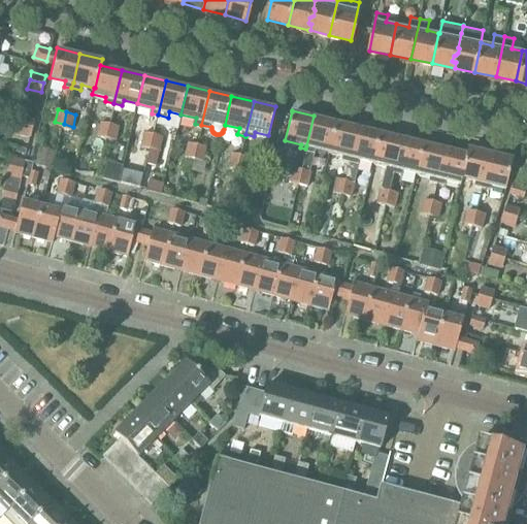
[(21,113),(20,122),(33,125),(35,117),(21,113)]
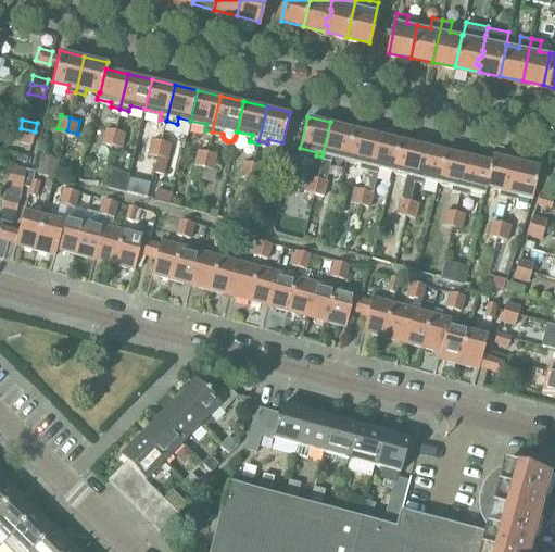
[(317,177),(313,192),(323,195),(326,179),(331,155),(345,159),(353,127),(330,122),(323,153),(322,157),(317,177)]
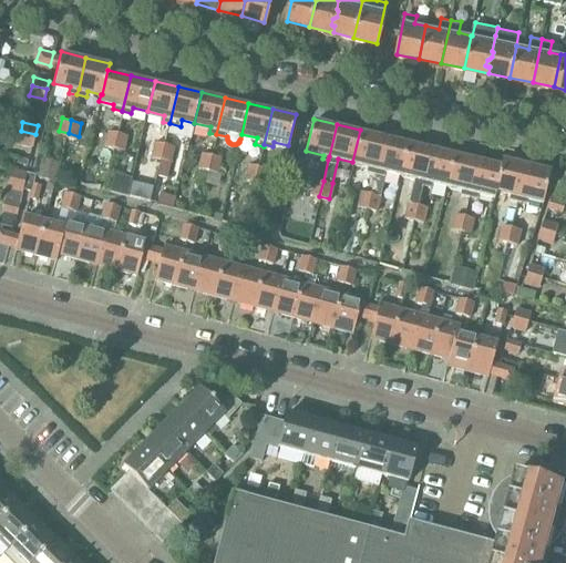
[(106,130),(104,143),(114,145),(117,133),(106,130)]
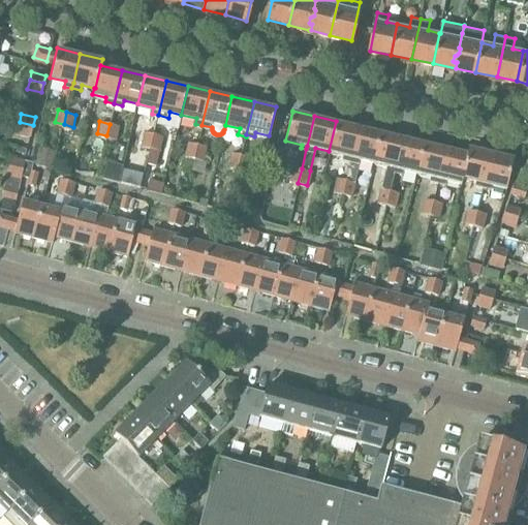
[(336,121),(329,151),(340,154),(340,157),(349,159),(358,127),(336,121)]
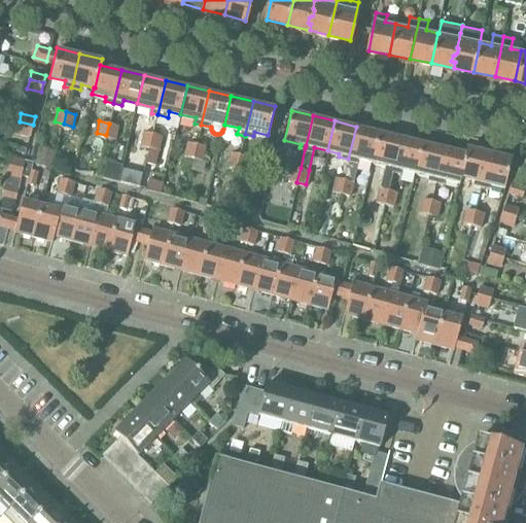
[(20,121),(18,130),(31,133),(33,125),(20,121)]
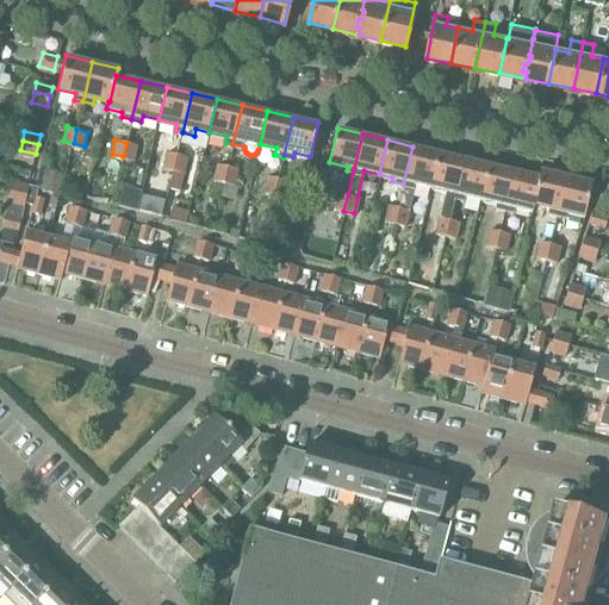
[(126,143),(123,156),(134,158),(136,145),(126,143)]
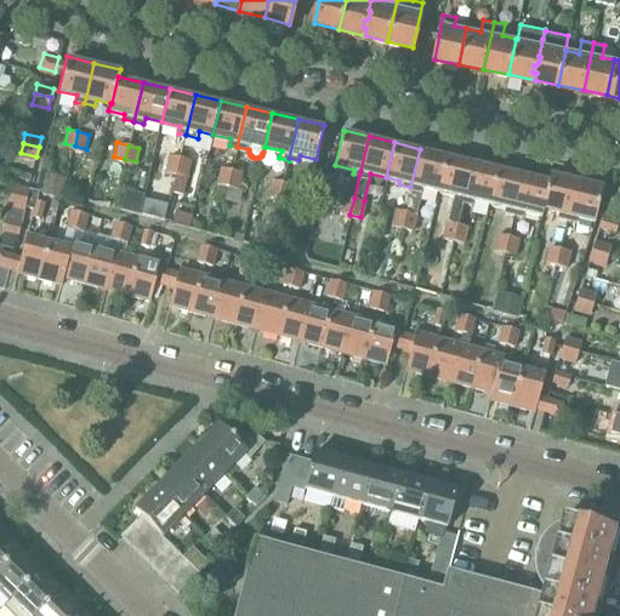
[(404,209),(400,226),(411,228),(415,212),(421,186),(437,189),(445,155),(420,149),(410,187),(404,209)]
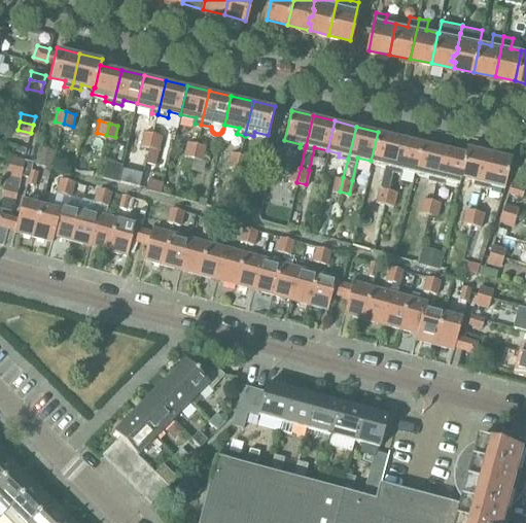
[(146,131),(143,143),(151,145),(154,133),(146,131)]
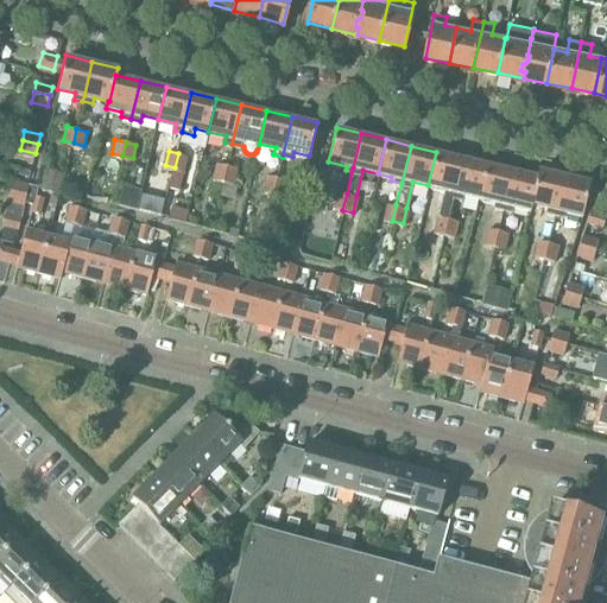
[(436,152),(428,185),(444,190),(434,232),(444,235),(448,216),(453,197),(461,158),(436,152)]
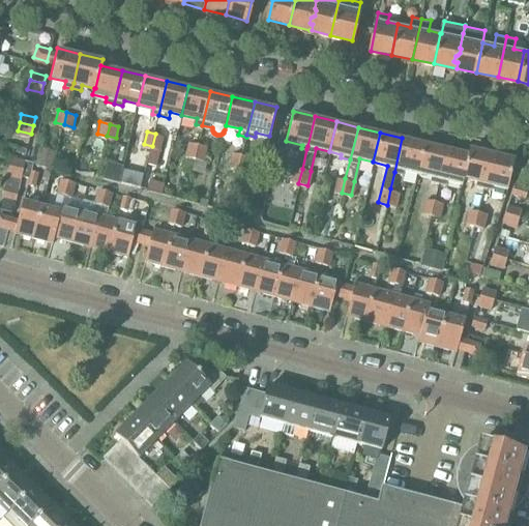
[(155,134),(152,146),(162,148),(165,136),(155,134)]
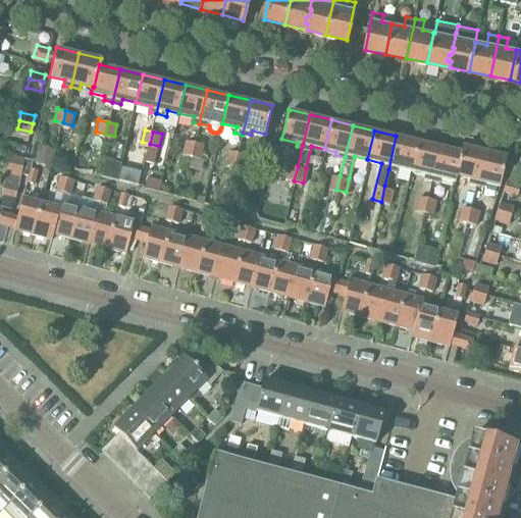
[(396,136),(388,169),(400,172),(401,167),(410,169),(417,141),(396,136)]
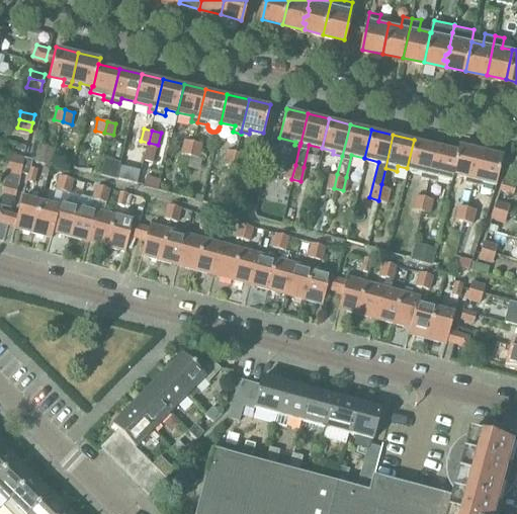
[(185,139),(182,153),(191,155),(194,142),(185,139)]
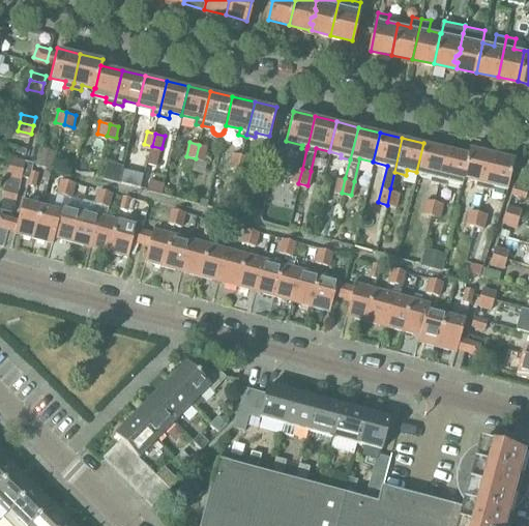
[(423,143),(416,172),(438,177),(445,148),(423,143)]
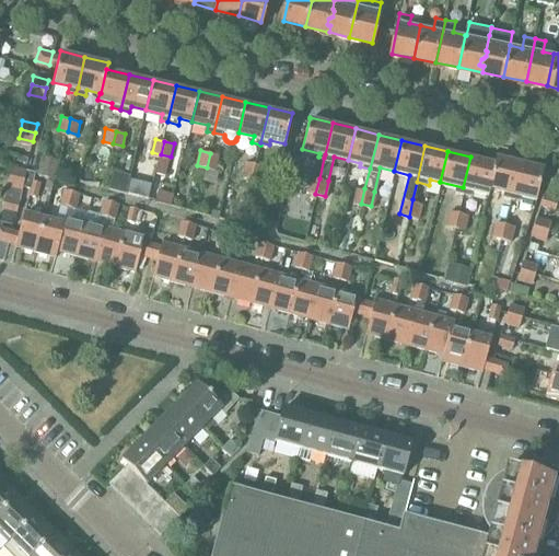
[(45,153),(41,170),(58,174),(61,158),(45,153)]
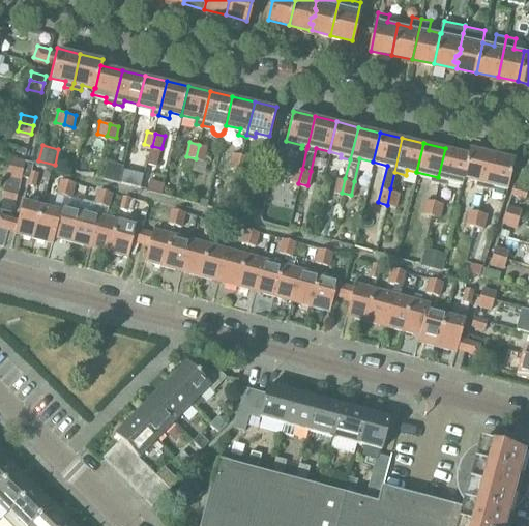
[(199,145),(196,158),(205,161),(208,147),(199,145)]
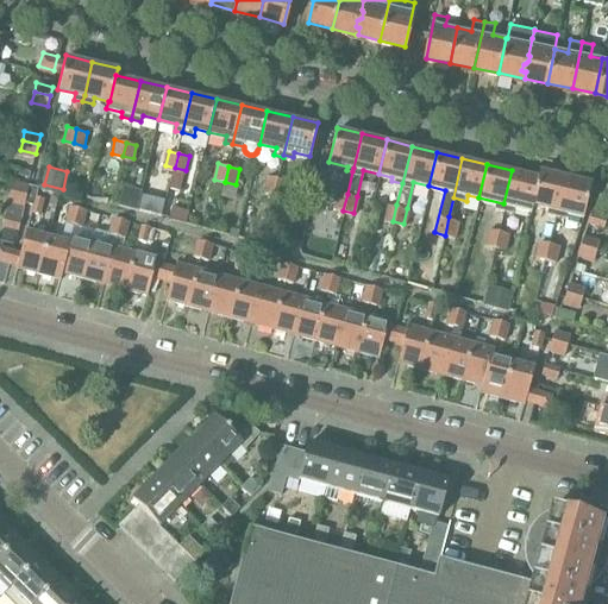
[(539,177),(533,203),(549,207),(547,212),(557,214),(566,176),(539,169),(537,177),(539,177)]
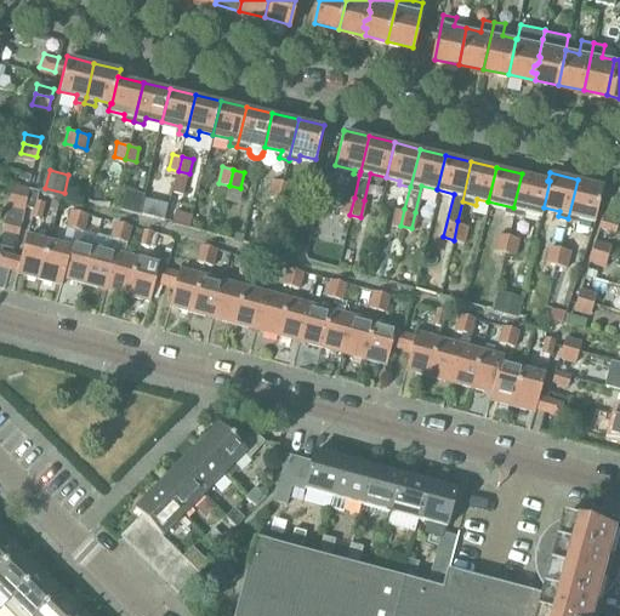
[(513,207),(512,214),(527,217),(528,211),(542,215),(544,207),(550,181),(547,181),(522,174),(513,207)]
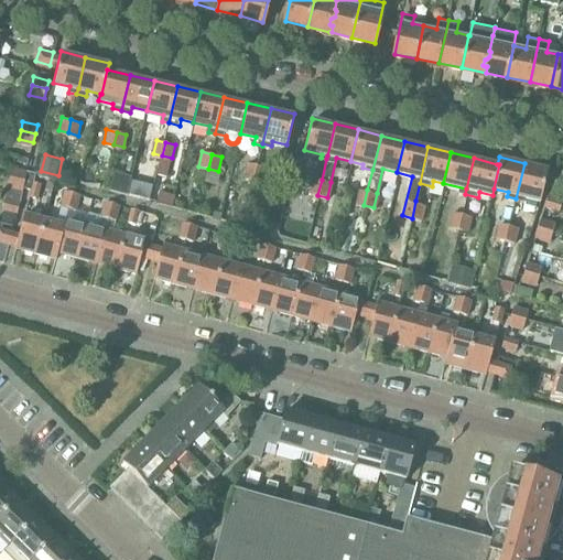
[(248,161),(245,178),(253,180),(258,164),(248,161)]
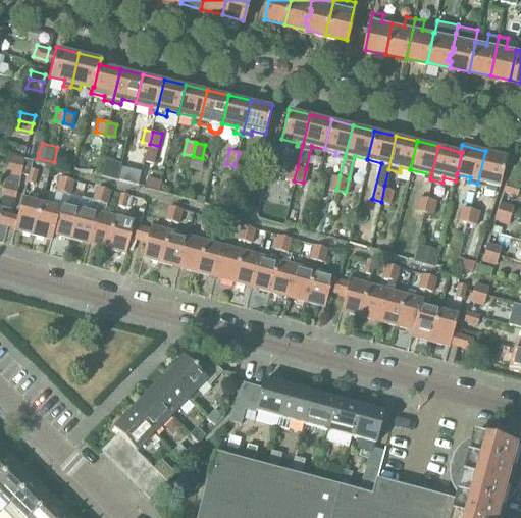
[(485,151),(477,184),(485,186),(486,182),(500,185),(504,169),(507,158),(507,156),(485,151)]
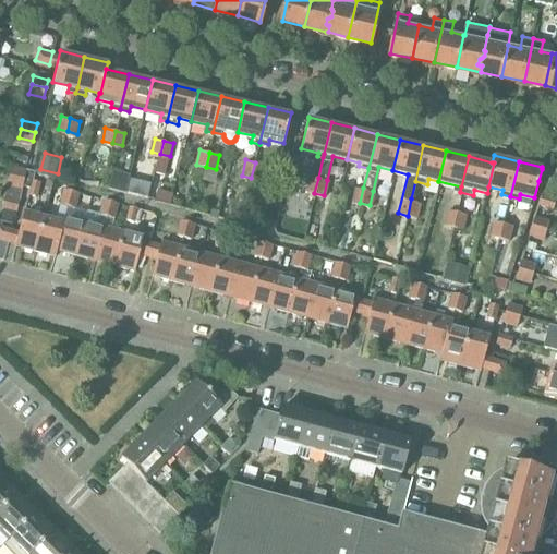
[(255,163),(251,178),(261,180),(264,165),(255,163)]
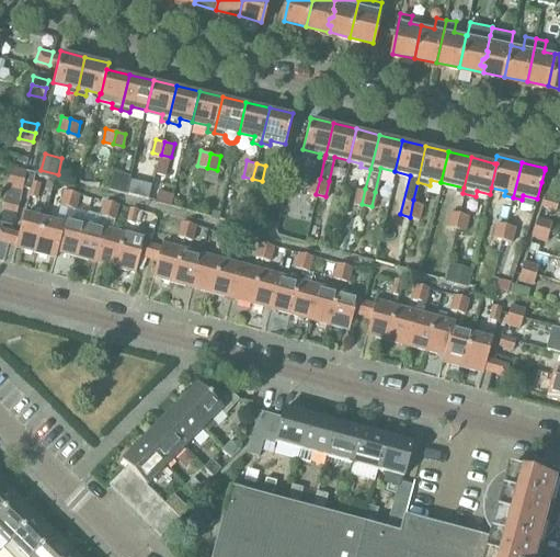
[(12,165),(11,173),(35,179),(37,170),(12,165)]
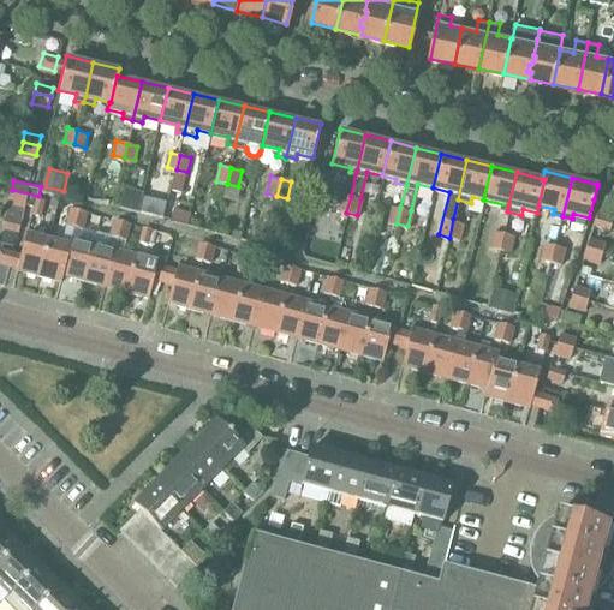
[(613,190),(603,189),(601,201),(613,204),(613,190)]
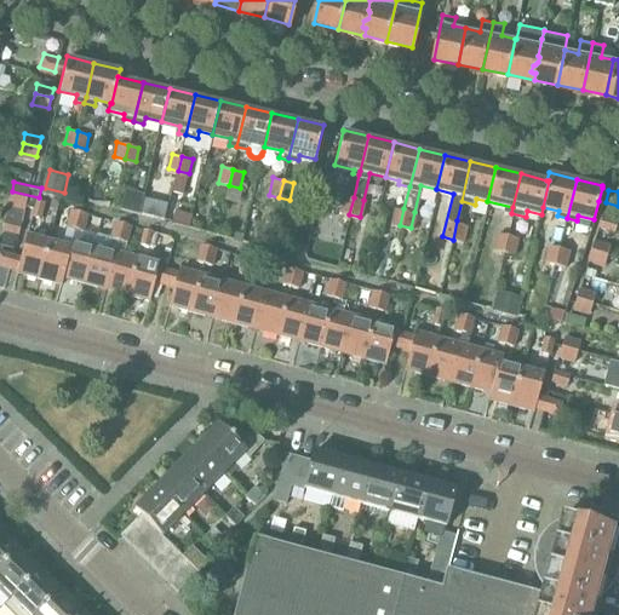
[(12,191),(9,202),(27,206),(27,205),(36,207),(39,197),(12,191)]
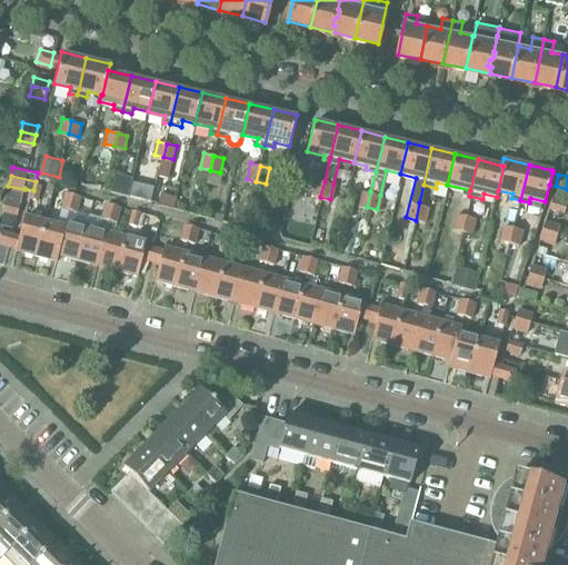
[(315,179),(311,195),(320,197),(325,181),(315,179)]
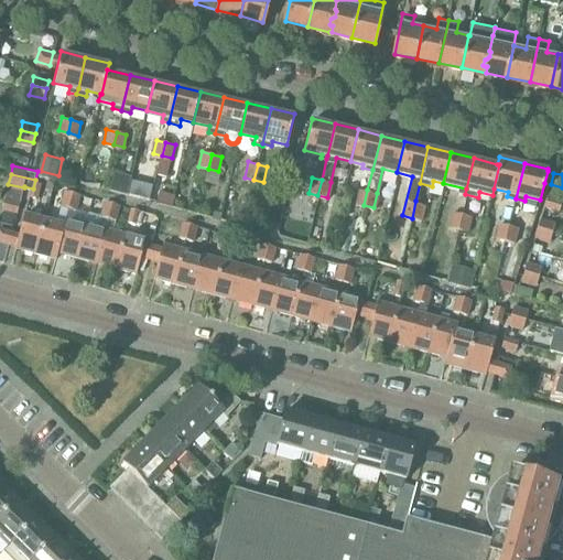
[(33,189),(31,195),(39,197),(43,182),(35,180),(33,189)]
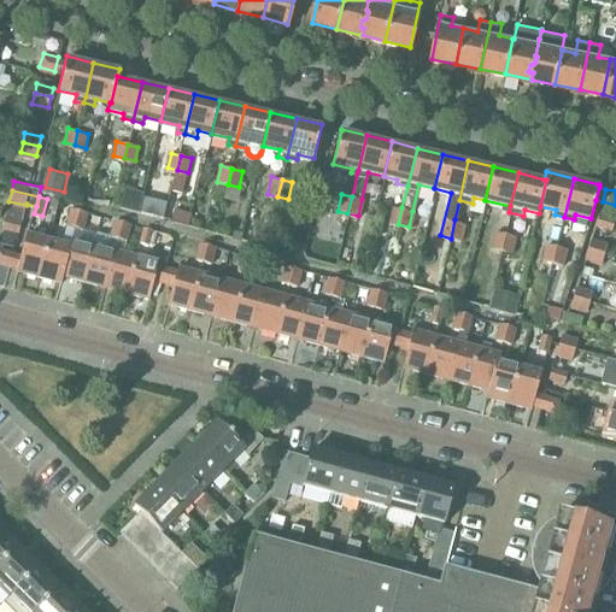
[(159,198),(154,215),(163,216),(164,217),(168,201),(159,198)]
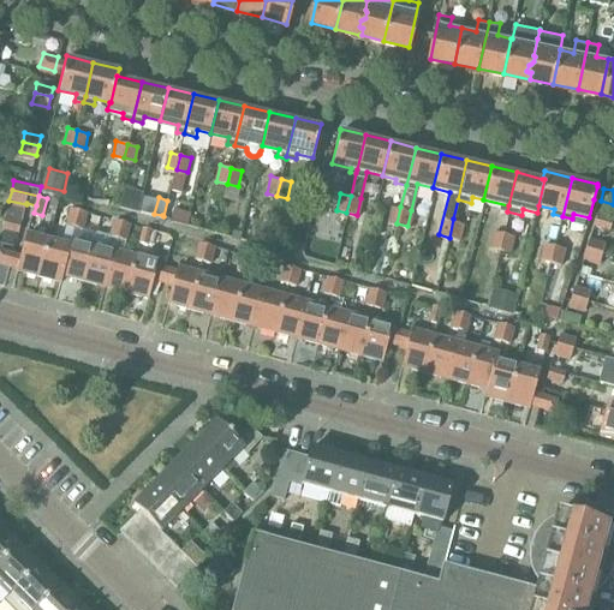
[(73,204),(67,222),(73,225),(79,207),(73,204)]
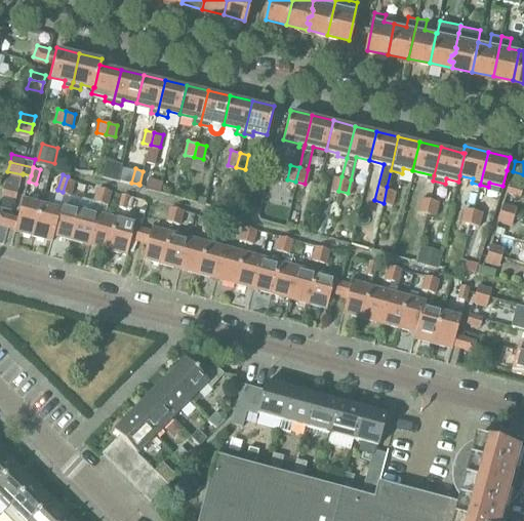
[(332,174),(329,189),(338,191),(341,176),(332,174)]
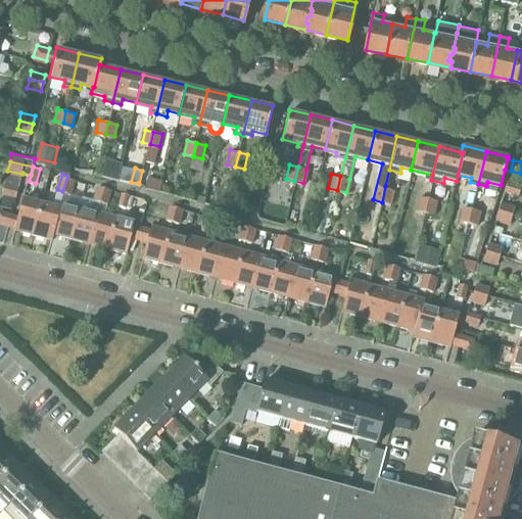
[(67,176),(62,191),(72,193),(72,192),(76,178),(67,176)]
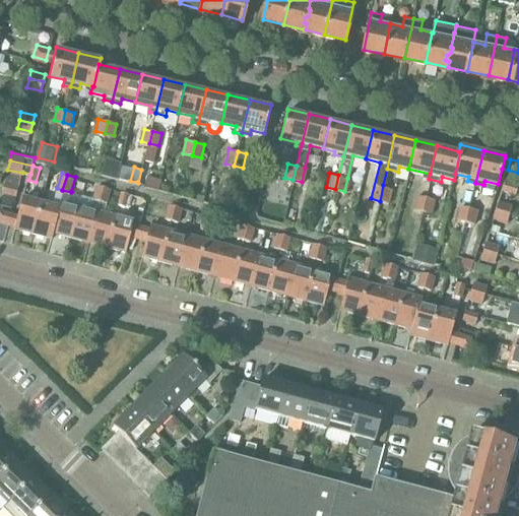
[(504,180),(502,190),(510,191),(515,193),(517,183),(504,180)]
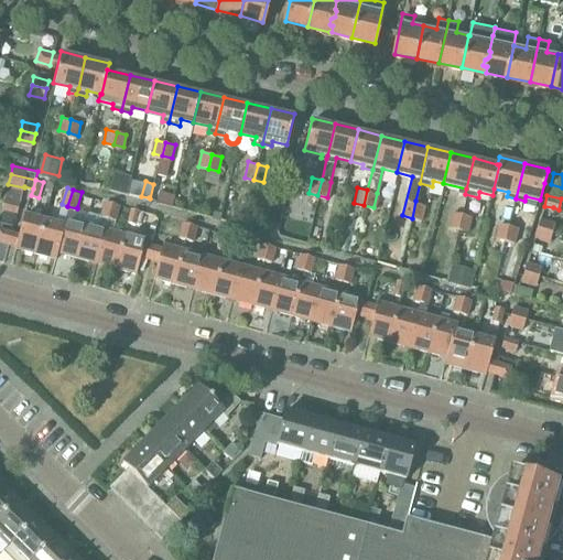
[(6,197),(2,208),(19,212),(21,202),(6,197)]
